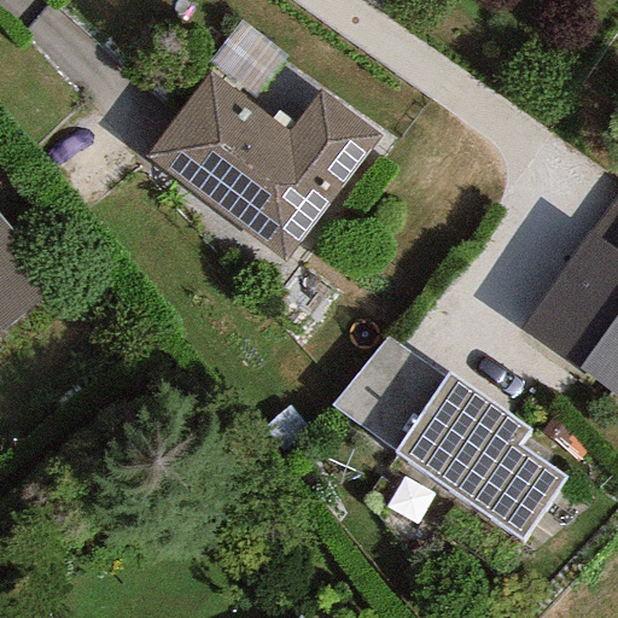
[(240,21),(216,57),(261,86),(285,51),(240,21)]
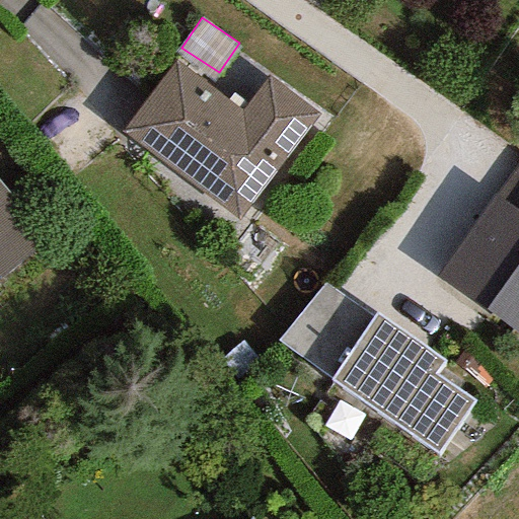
[(240,112),(173,60),(119,132),(237,221),(318,115),(268,76),(240,112)]
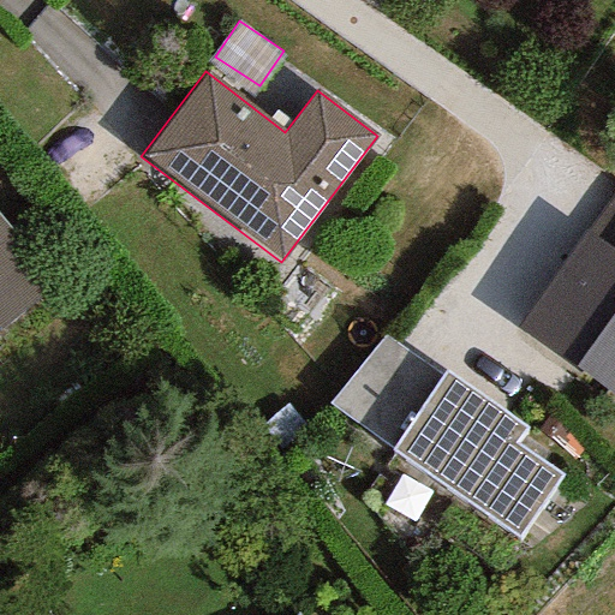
[(614,190),(517,327),(614,396),(614,190)]
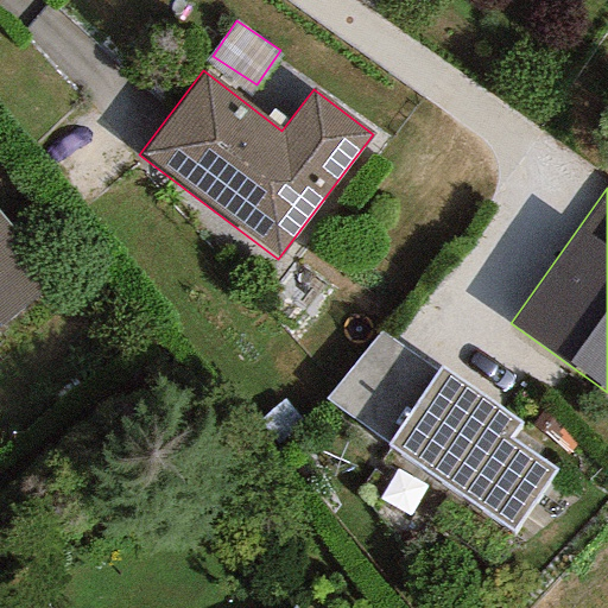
[(0,217),(0,327),(50,278),(0,217)]
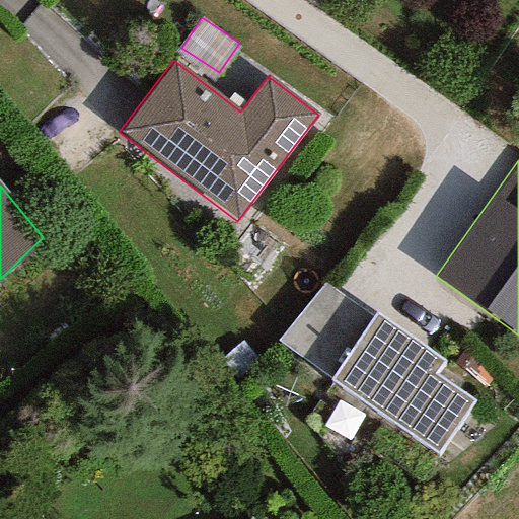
[(372,318),(323,284),(277,343),(328,379),(372,318)]
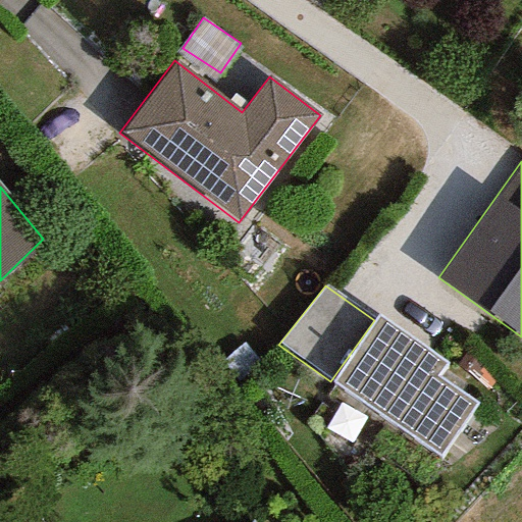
[(446,364),(377,315),(374,320),(330,381),(438,457),(474,406),(435,378),(446,364)]
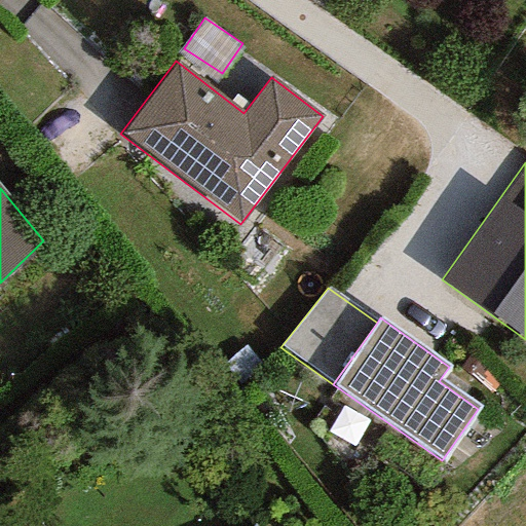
All buildings are outlined.
